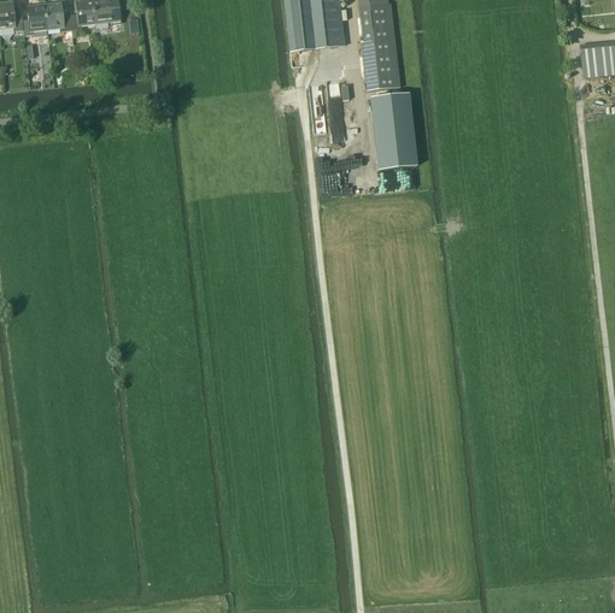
[(0,1),(0,19),(1,29),(17,27),(17,29),(24,29),(23,9),(15,9),(15,0),(0,1)]
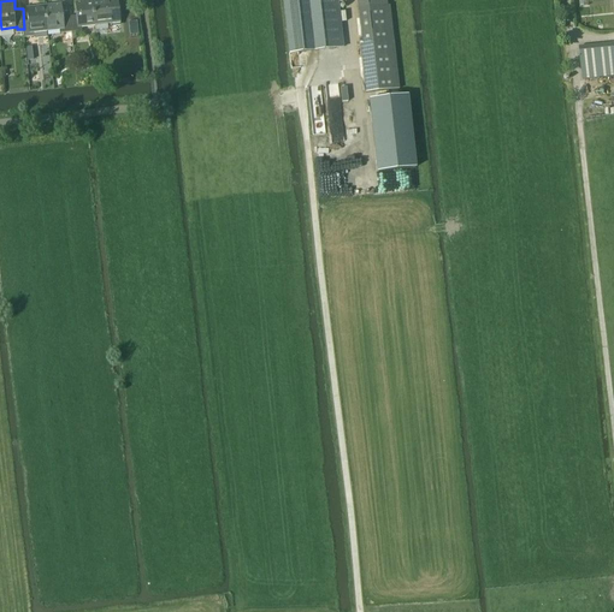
[(63,30),(74,29),(71,13),(65,13),(64,0),(46,3),(49,28),(63,27),(63,30)]
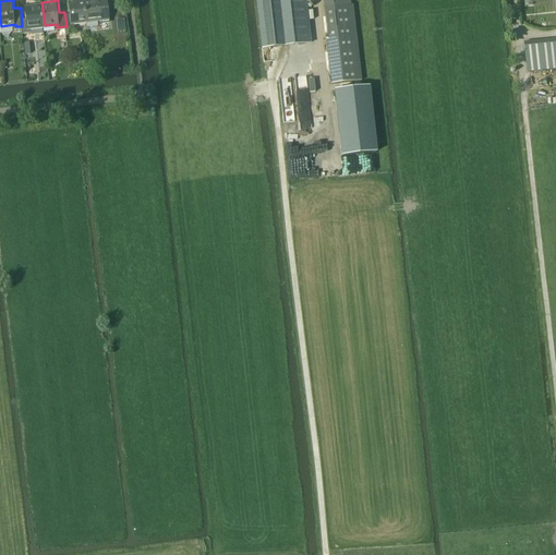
[(87,21),(84,0),(69,0),(70,11),(64,12),(67,26),(76,25),(75,22),(87,21)]
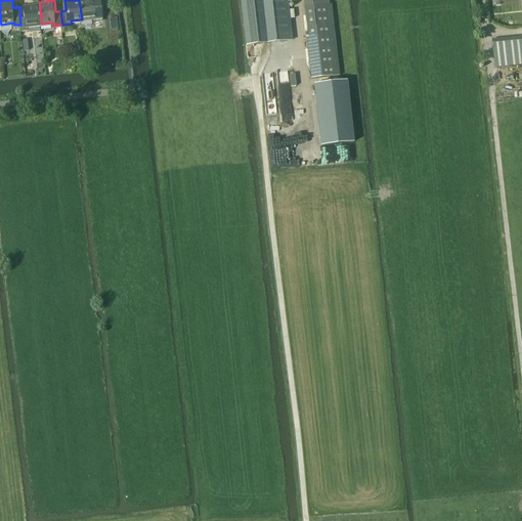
[(79,0),(82,19),(104,16),(101,0),(79,0)]
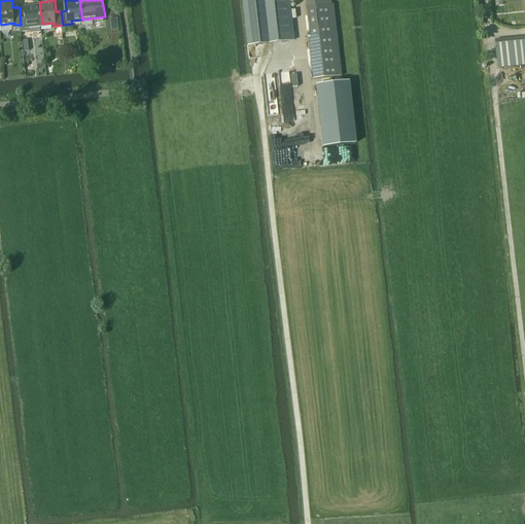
[(240,0),(246,43),(294,38),(289,0),(240,0)]
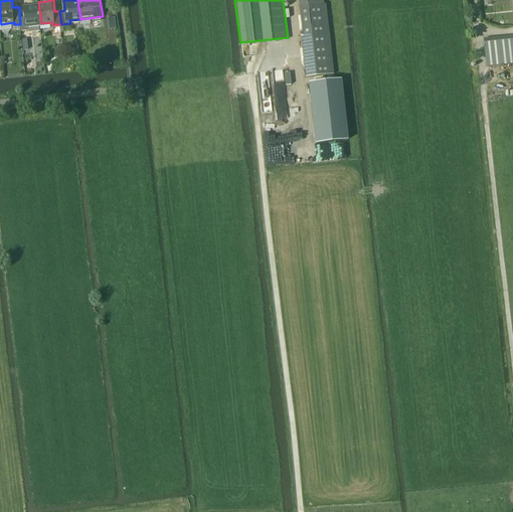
[(300,0),(305,36),(301,36),(305,75),(337,73),(333,36),(329,36),(324,0),(300,0)]
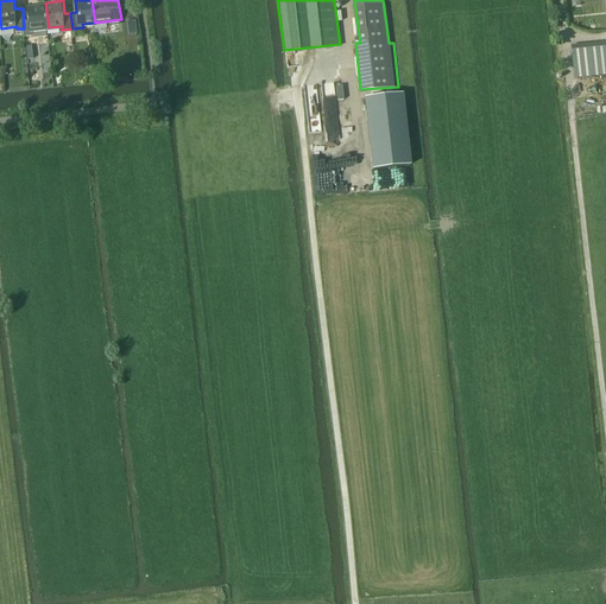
[(36,30),(49,27),(45,2),(29,4),(30,18),(24,18),(25,33),(36,32),(36,30)]
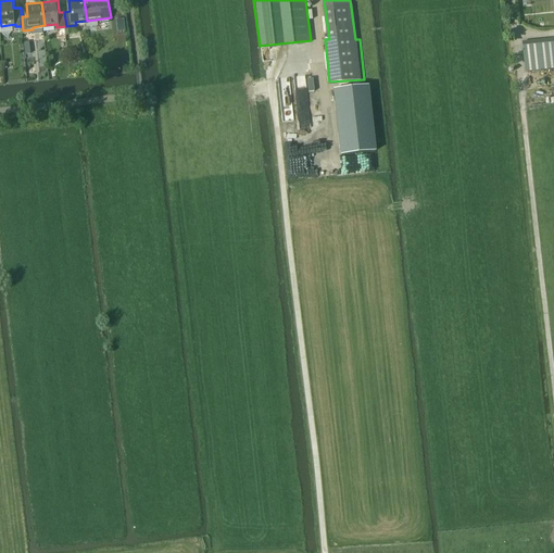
[(369,84),(335,87),(341,152),(377,149),(369,84)]
